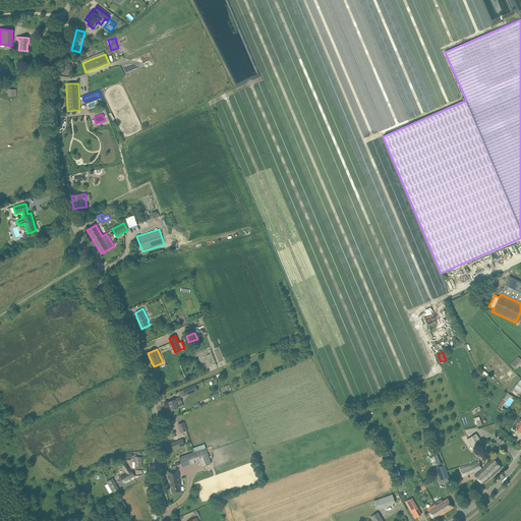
[(515,369),(520,363),(520,359),(518,356),(510,363),(515,369)]
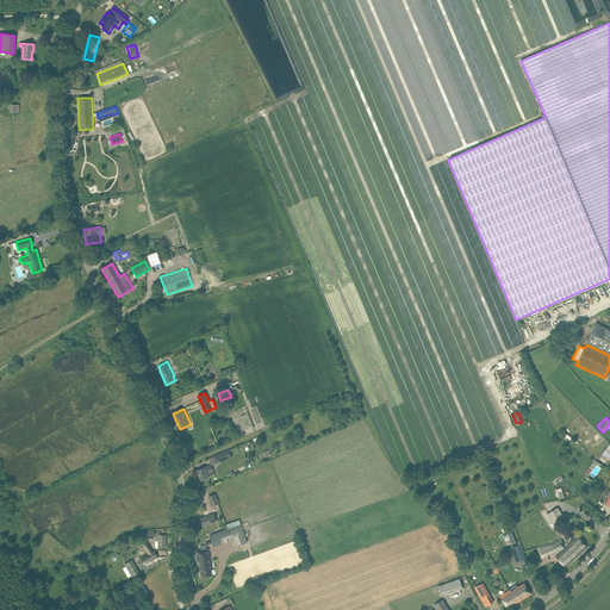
[(231,458),(229,450),(215,456),(217,464),(231,458)]
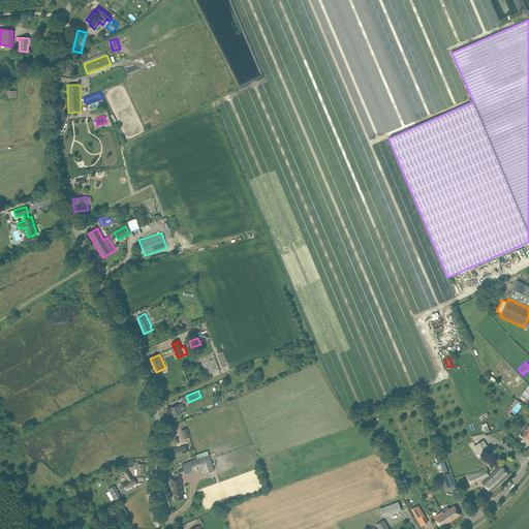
[(186,411),(185,408),(183,403),(178,406),(178,405),(170,408),(175,416),(186,411)]
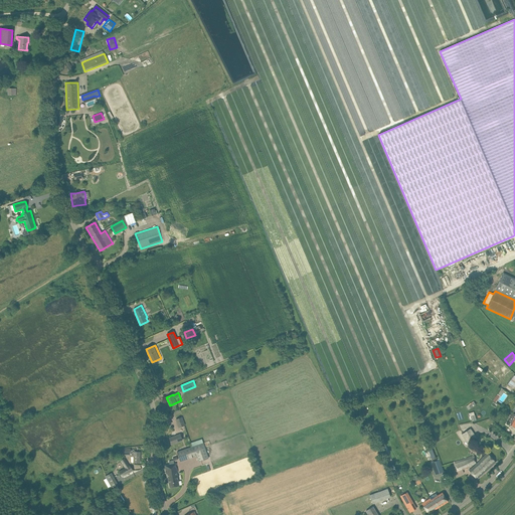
[(468,408),(469,410),(476,404),(474,401),(464,408),(466,410),(468,408)]
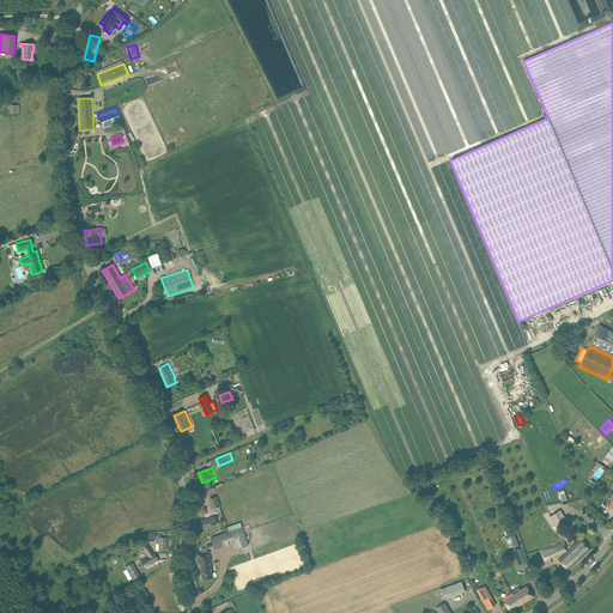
[(210,499),(213,509),(220,507),(217,497),(210,499)]
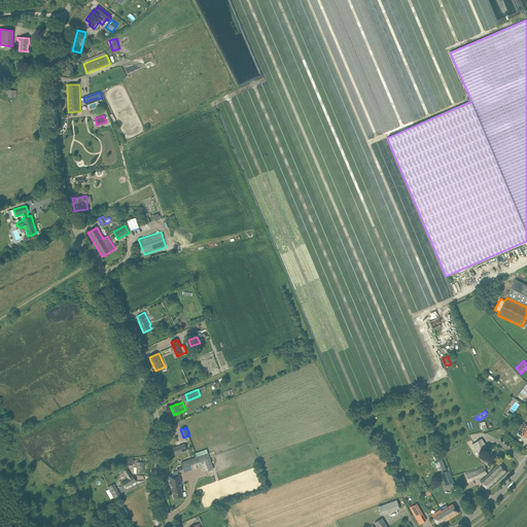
[(481,438),(471,444),(479,455),(487,449),(481,438)]
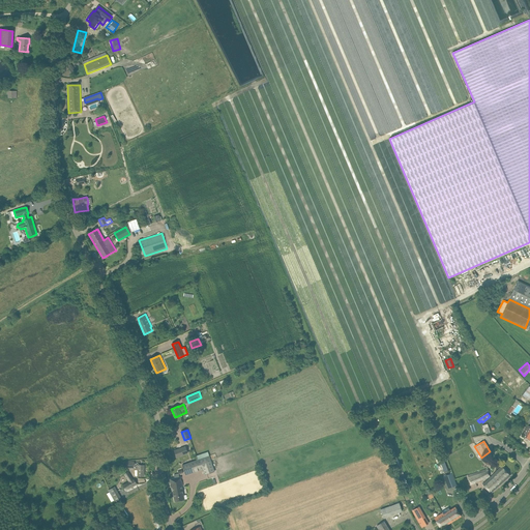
[(187,452),(185,446),(174,450),(176,457),(187,452)]
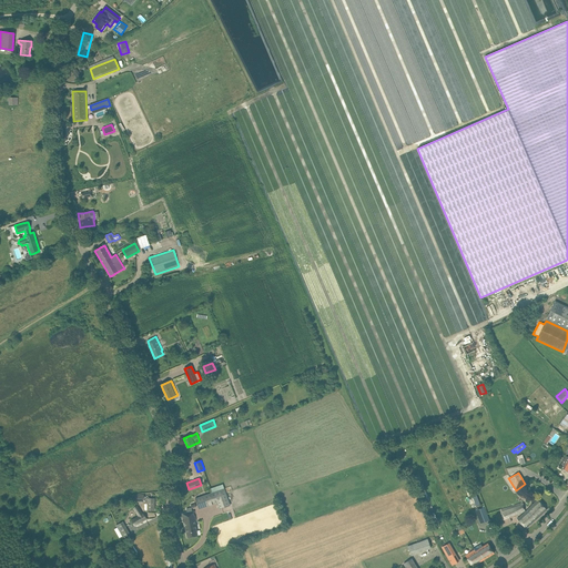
[(210,488),(212,493),(195,498),(199,509),(217,503),(220,509),(230,505),(222,484),(210,488)]
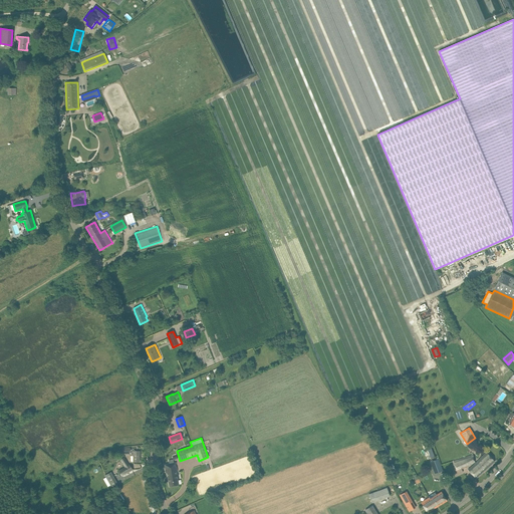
[(423,447),(423,446),(424,449),(429,447),(427,439),(421,441),(423,447)]
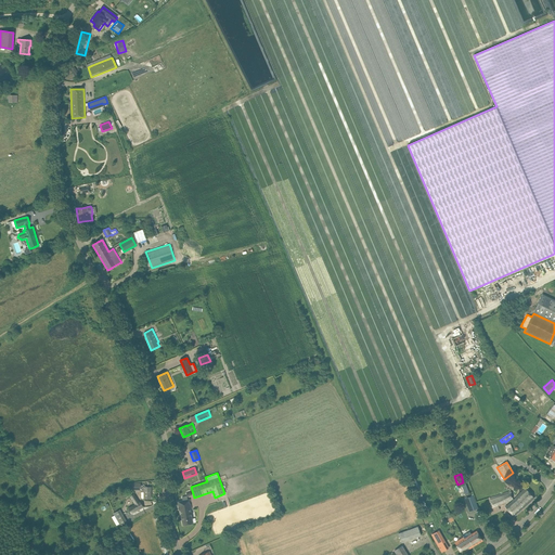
[(150,493),(151,491),(151,487),(144,487),(144,488),(141,488),(141,492),(144,492),(144,499),(151,499),(151,493),(150,493)]
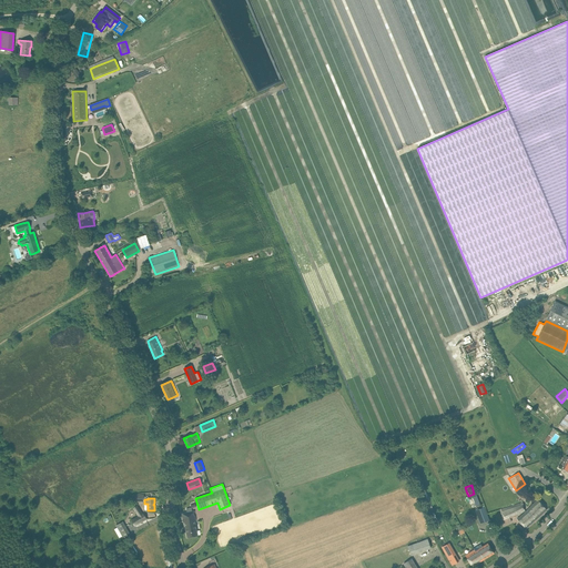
[(525,529),(537,519),(547,509),(537,499),(528,509),(518,519),(525,529)]
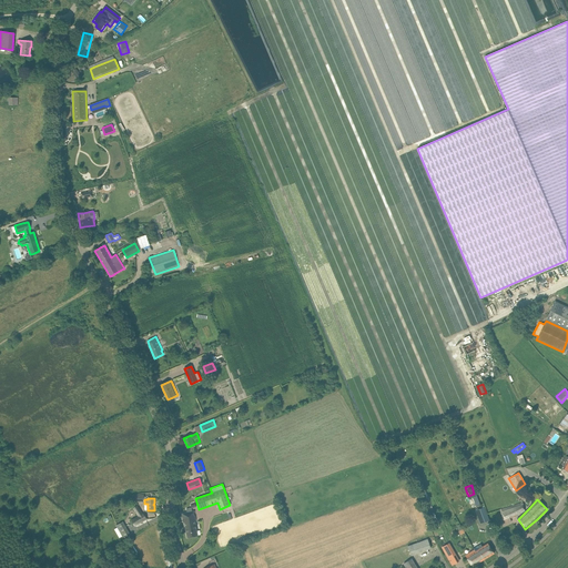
[(459,513),(466,509),(465,506),(462,500),(450,506),(453,511),(458,509),(459,513)]
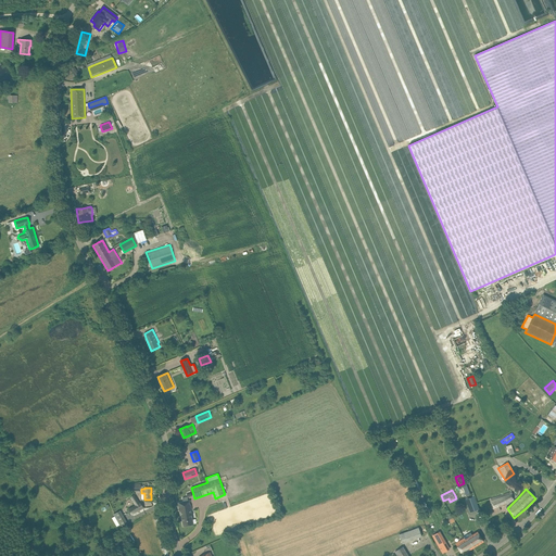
[(501,510),(500,507),(506,504),(514,500),(510,492),(489,500),(492,506),(494,513),(501,510)]
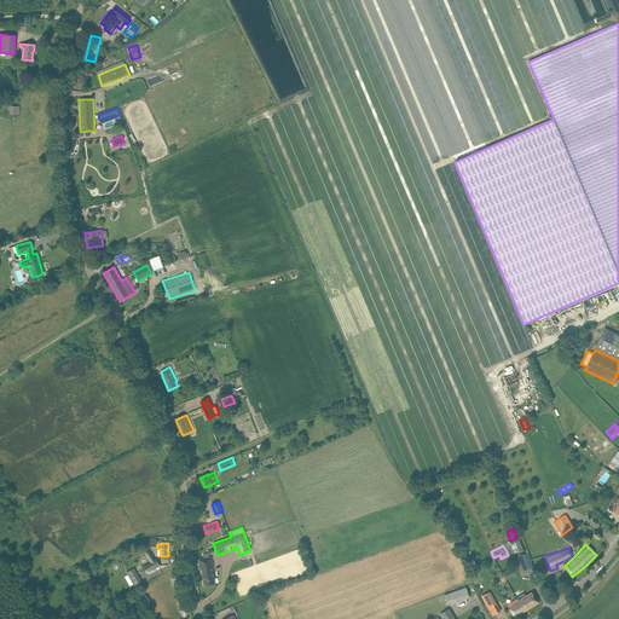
[(150,550),(144,554),(150,562),(144,567),(148,573),(160,566),(150,550)]
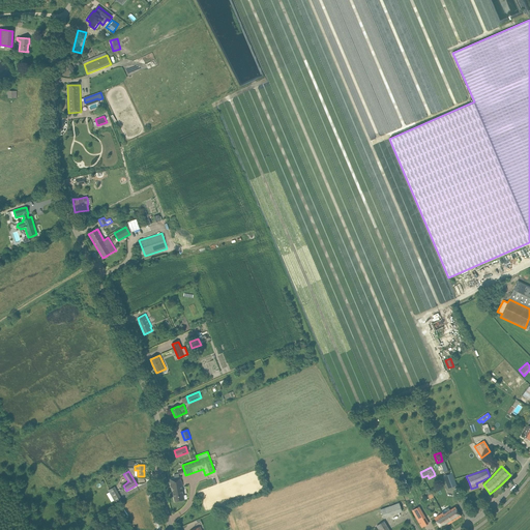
[(444,477),(448,489),(457,486),(451,474),(444,477)]
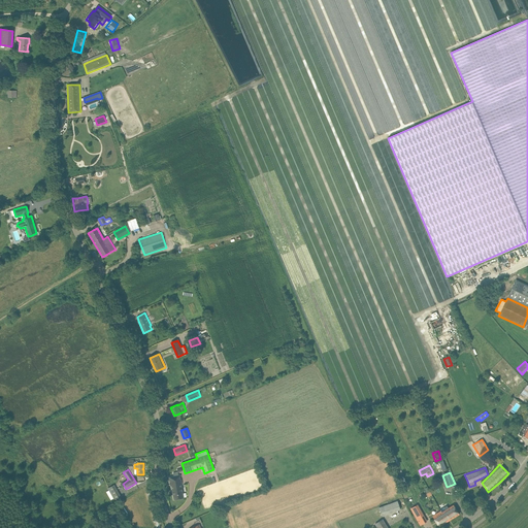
[(169,477),(170,486),(171,486),(174,499),(184,498),(182,484),(183,484),(182,480),(180,480),(179,476),(180,476),(180,475),(169,477)]
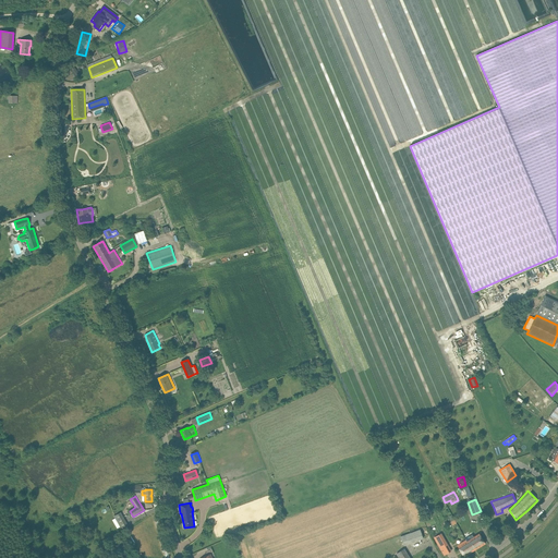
[(121,529),(129,525),(121,512),(114,517),(121,529)]
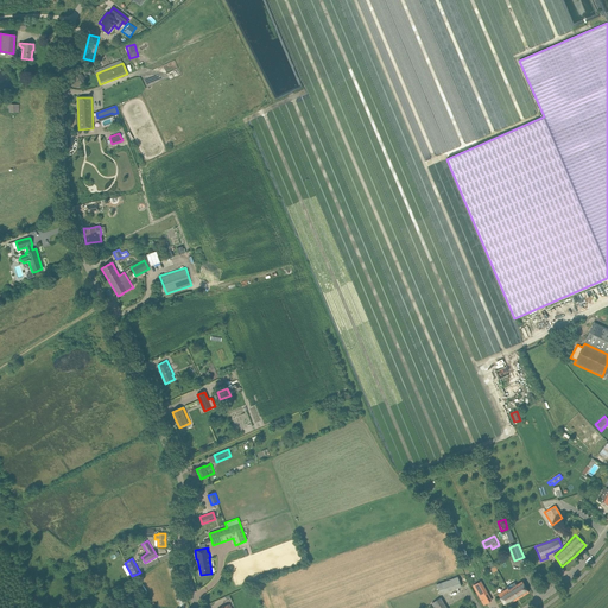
[(436,584),(439,595),(461,588),(457,577),(436,584)]
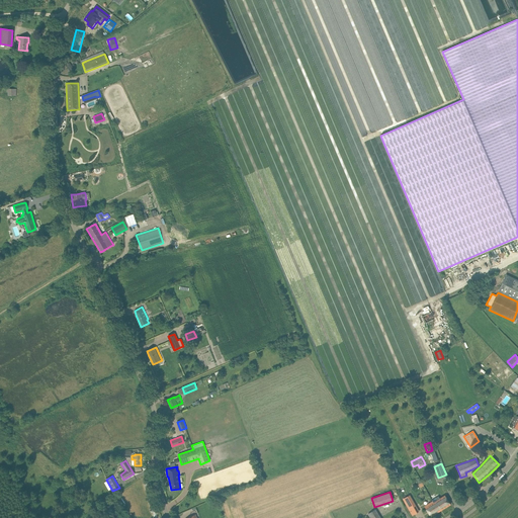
[(433,501),(424,506),(428,512),(431,517),(438,512),(450,504),(445,495),(440,498),(439,499),(438,497),(439,497),(439,496),(436,498),(432,500),(433,501)]
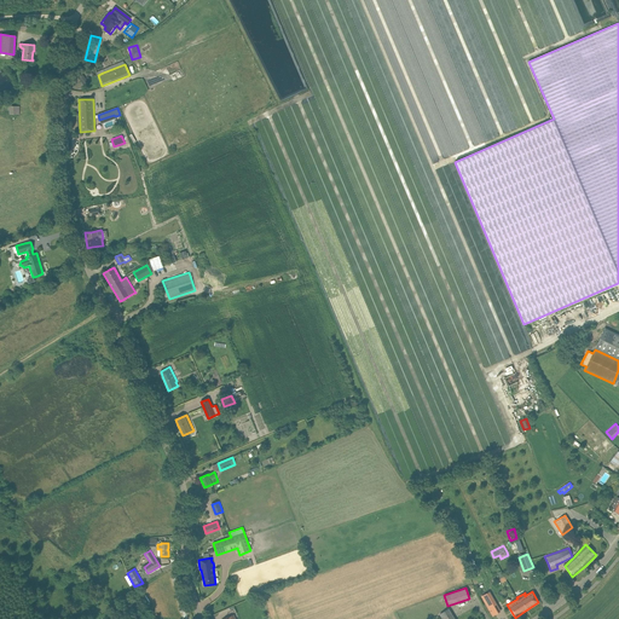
[(490,593),(481,596),(484,600),(493,615),(501,612),(491,596),(490,593)]
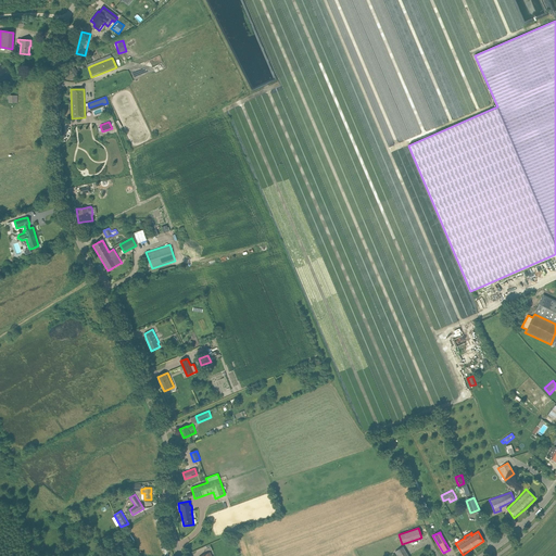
[(228,545),(230,555),(235,555),(238,555),(237,552),(238,552),(235,543),(228,545)]
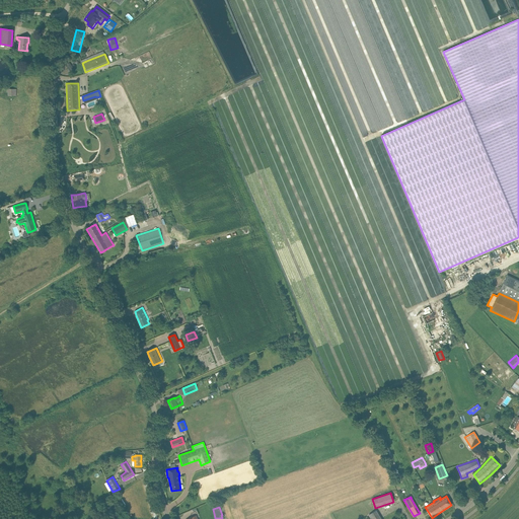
[(380,518),(376,510),(368,515),(370,518),(380,518)]
